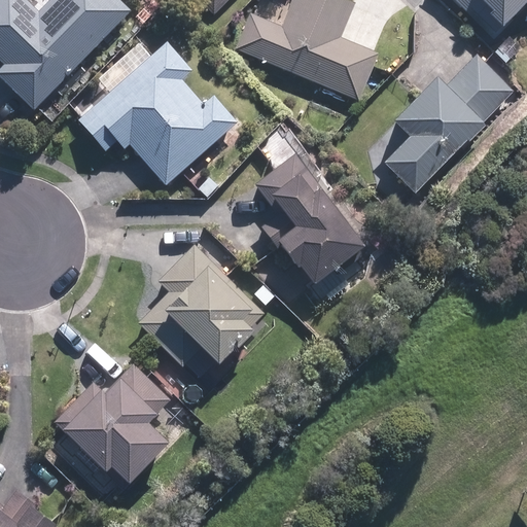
[(24,0),(0,0),(0,63),(1,64),(0,65),(0,80),(32,111),(126,13),(112,0),(48,0),(37,12),(24,0)]
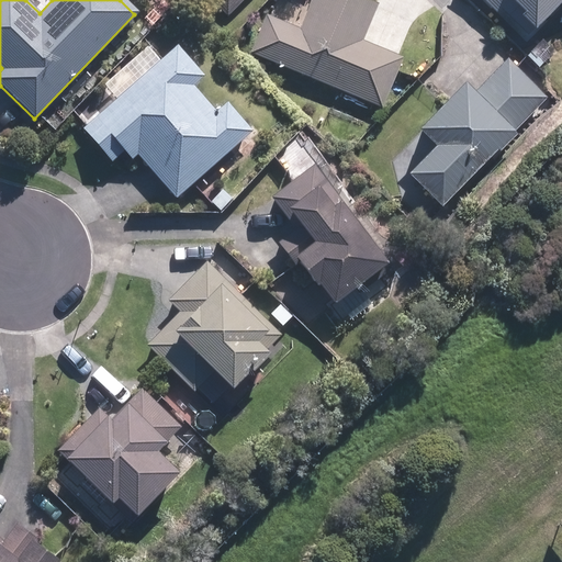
[(210,0),(227,18),(244,0),(210,0)]
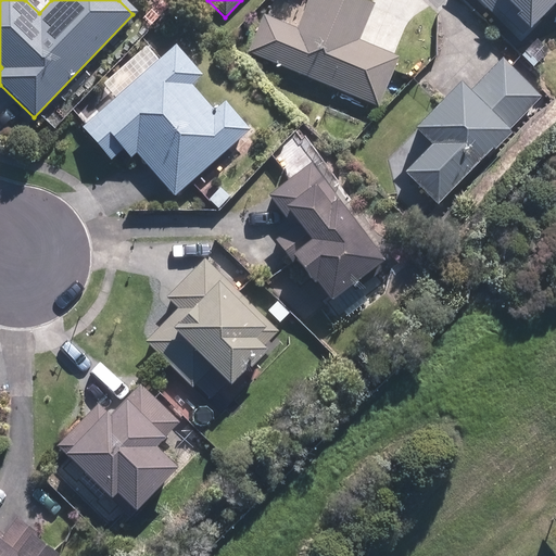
[(371,3),(365,0),(304,0),(294,26),(262,13),(247,53),(378,106),(397,58),(356,40),(371,3)]
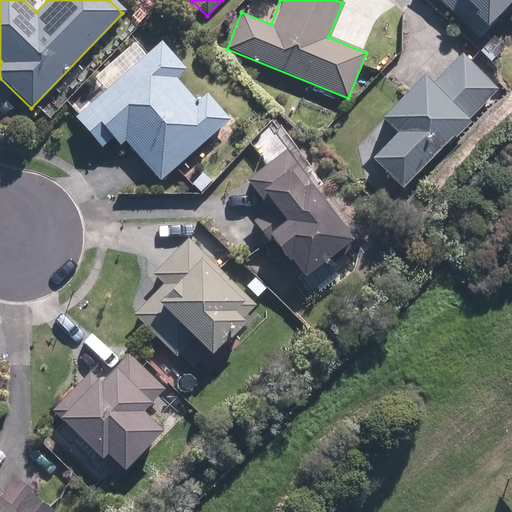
[(511,0),(433,0),(453,19),(459,12),(484,36),(511,7),(511,0)]
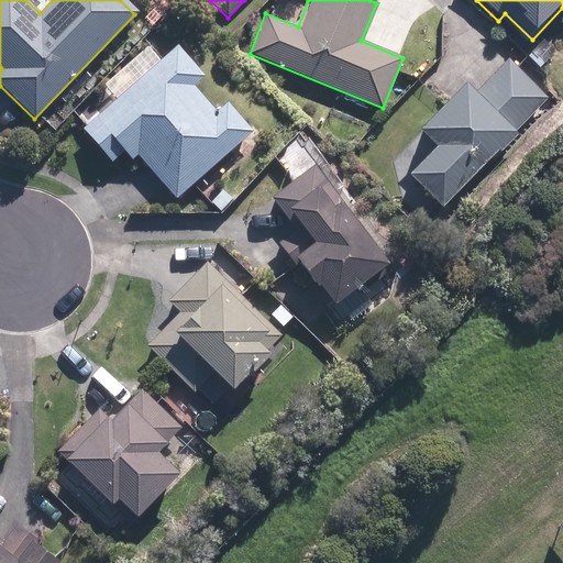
[(83,124),(114,159),(123,152),(133,163),(136,159),(174,201),(254,130),(225,99),(214,109),(195,87),(206,77),(163,29),(98,87),(109,100),(83,124)]
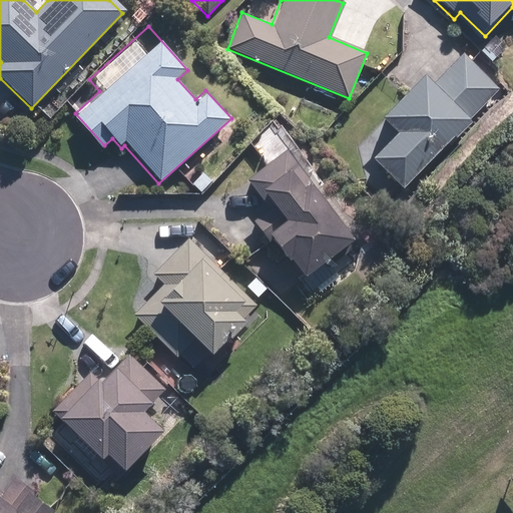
[(418,78),(378,120),(392,134),(368,159),(399,189),(497,87),(476,66),(470,73),(455,59),(427,87),(418,78)]
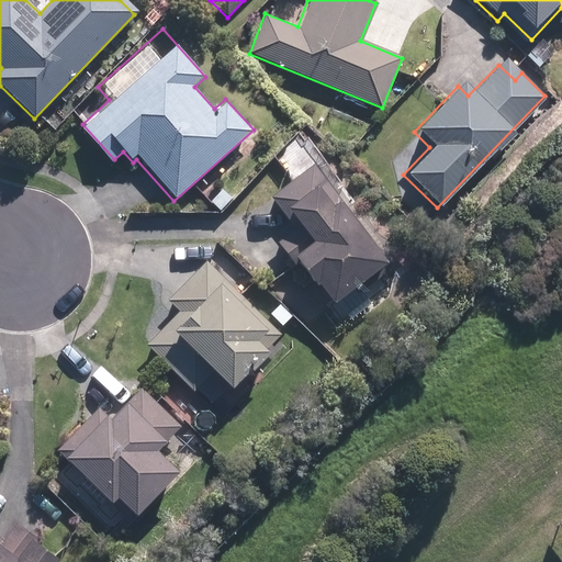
[(327,310),(391,259),(313,163),(268,199),(287,222),(290,220),(310,244),(289,261),(327,310)]
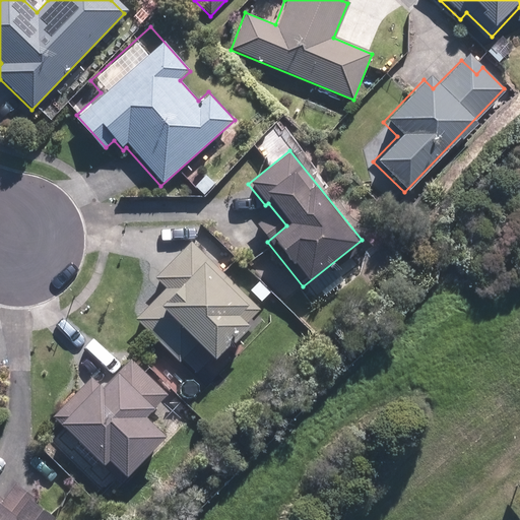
[(209,251),(203,256),(189,242),(152,279),(164,289),(132,321),(179,366),(196,347),(210,362),(229,343),(232,345),(247,329),(243,325),(257,310),(219,273),(225,267),(209,251)]
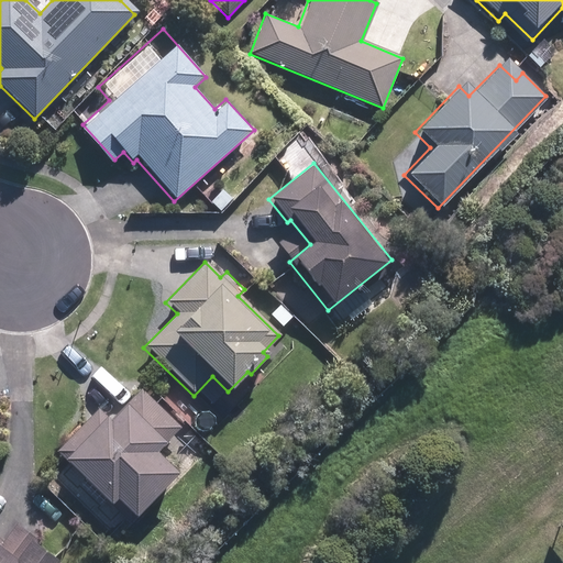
[(97,407),(97,408),(57,449),(65,455),(58,462),(108,509),(113,503),(132,521),(177,474),(154,452),(179,427),(140,387),(109,419),(97,407)]
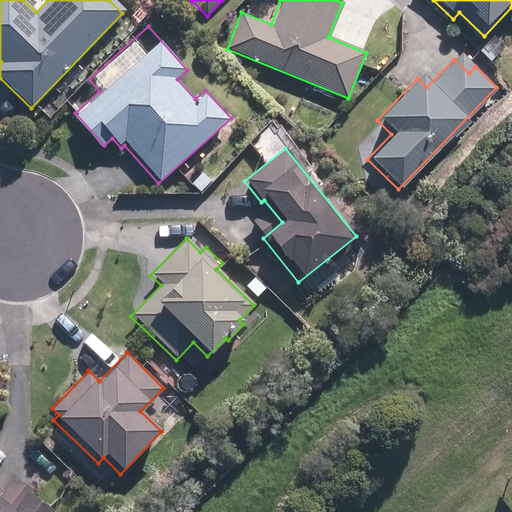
[(0,511),(48,511),(30,497),(34,493),(13,475),(0,490),(0,511)]
